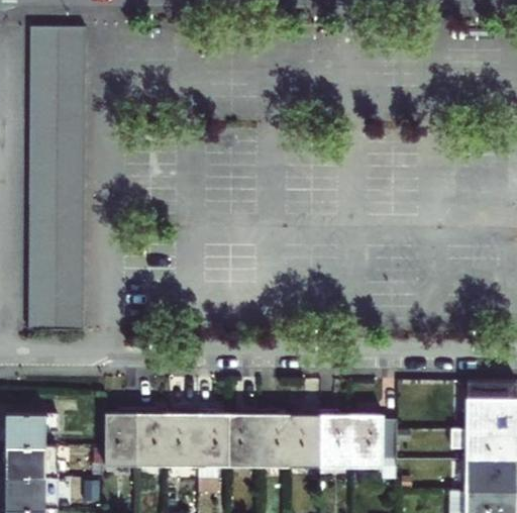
[(30,29),(27,332),(53,332),(83,333),(86,29),(30,29)]
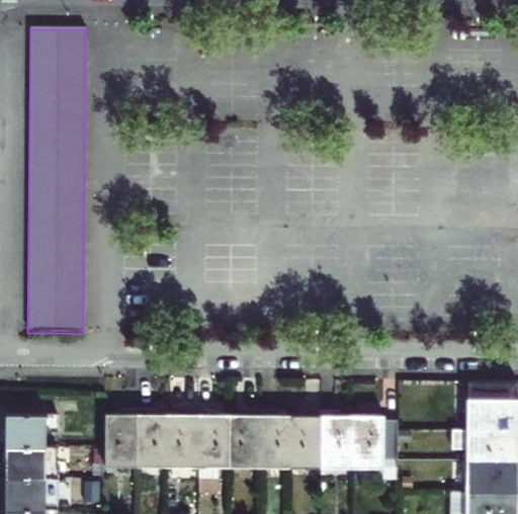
[(517,401),(517,383),(467,383),(467,401),(466,401),(466,432),(517,432),(517,401)]
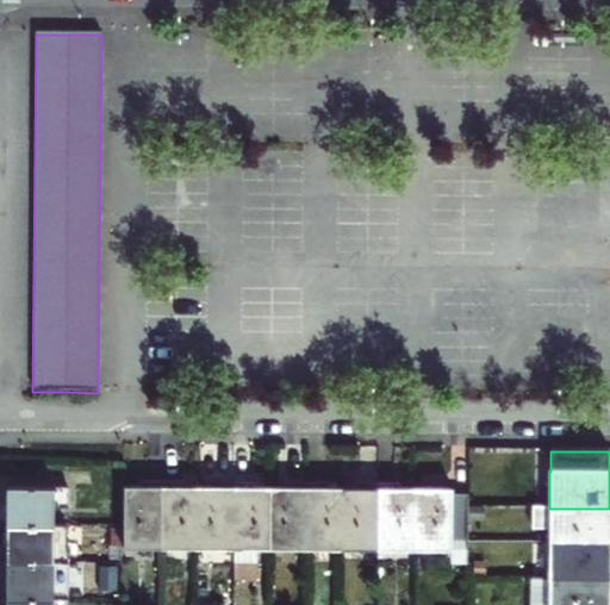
[(122,552),(161,552),(161,485),(139,485),(139,488),(122,488),(122,552)]
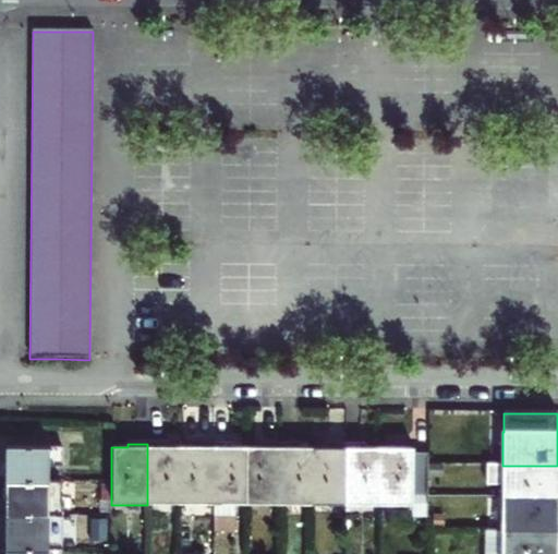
[(147,444),(147,505),(180,505),(181,448),(167,448),(167,444),(147,444)]
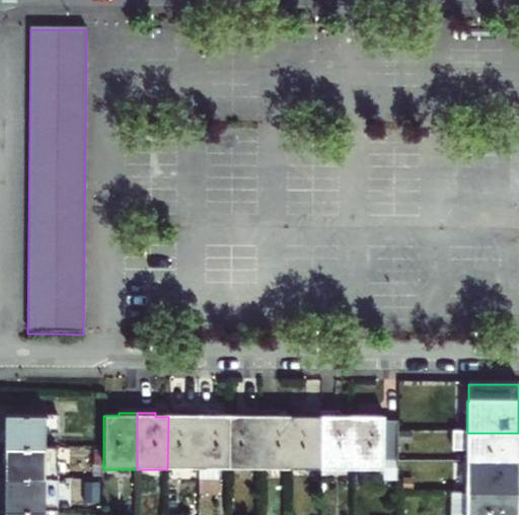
[(168,417),(167,469),(199,469),(199,413),(180,413),(180,417),(168,417)]
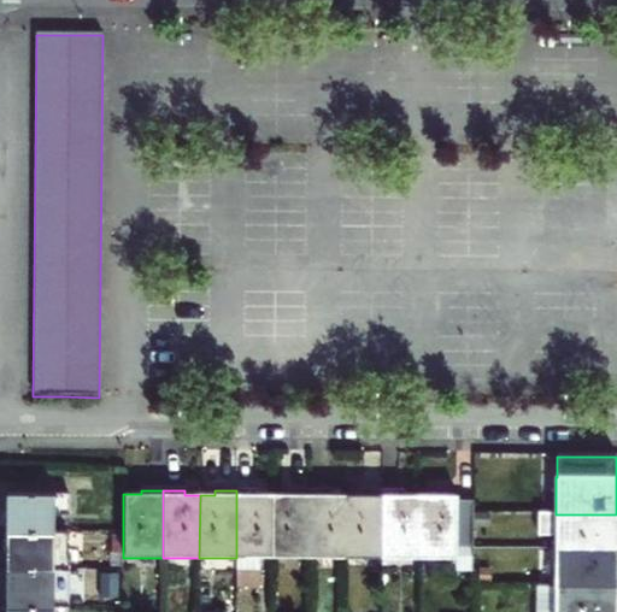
[(260,574),(260,559),(272,559),(274,495),(258,495),(258,490),(236,490),(236,558),(236,574),(260,574)]
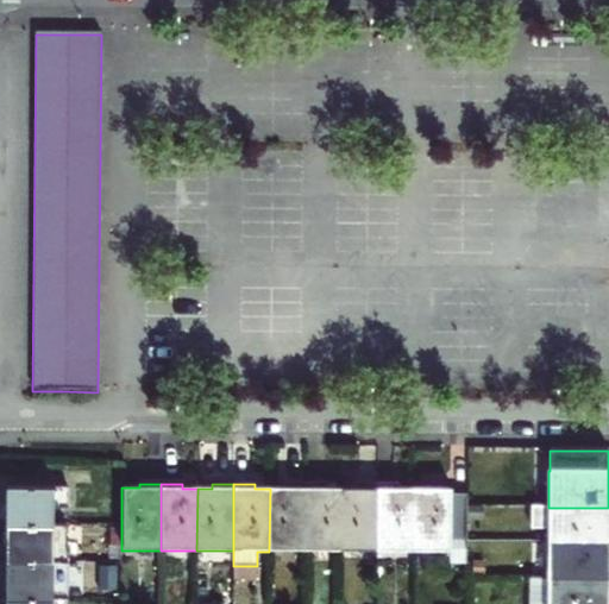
[(306,552),(306,485),(284,484),(284,489),(270,489),(269,552),(306,552)]
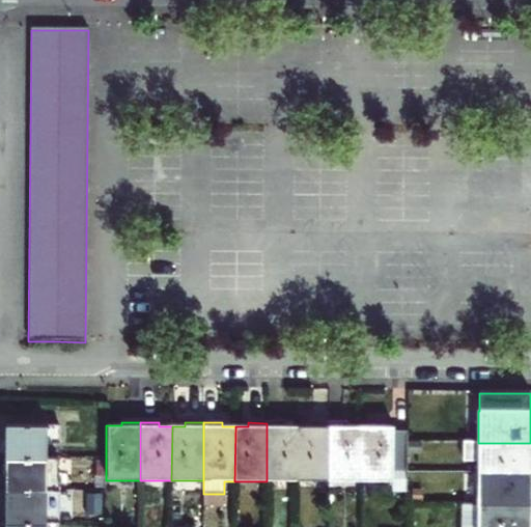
[(298,481),(298,427),(285,426),(285,423),(267,423),(267,481),(298,481)]
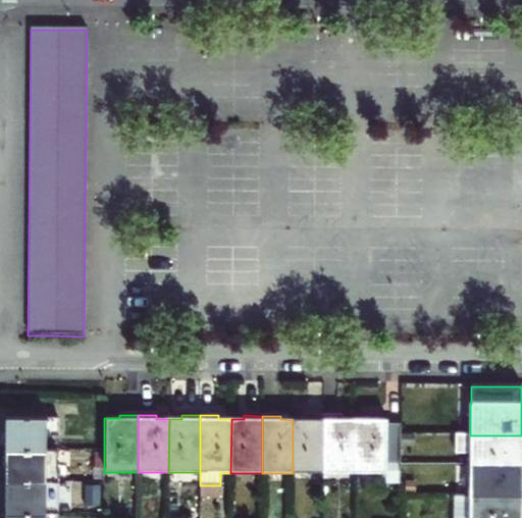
[(323,473),(323,416),(306,416),(306,420),(293,420),(293,473),(323,473)]
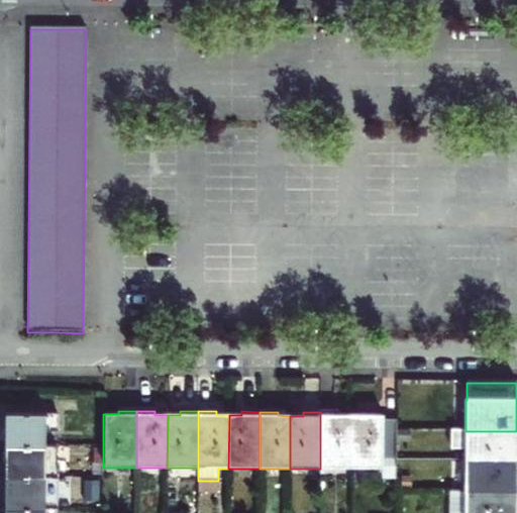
[(320,469),(350,469),(351,416),(338,416),(338,412),(320,412),(320,469)]
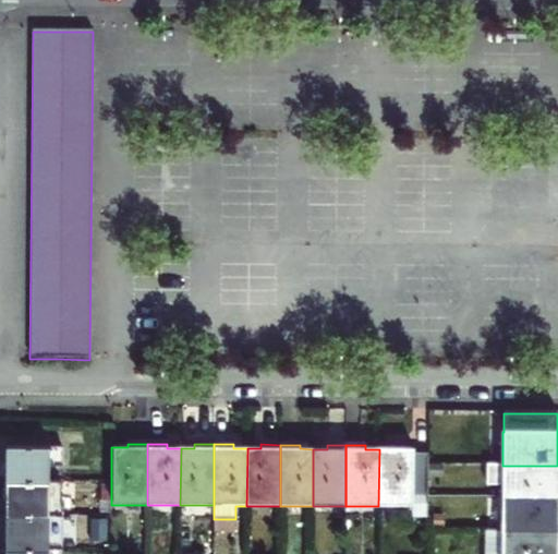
[(7,448),(7,483),(47,483),(47,469),(61,469),(61,448),(7,448)]
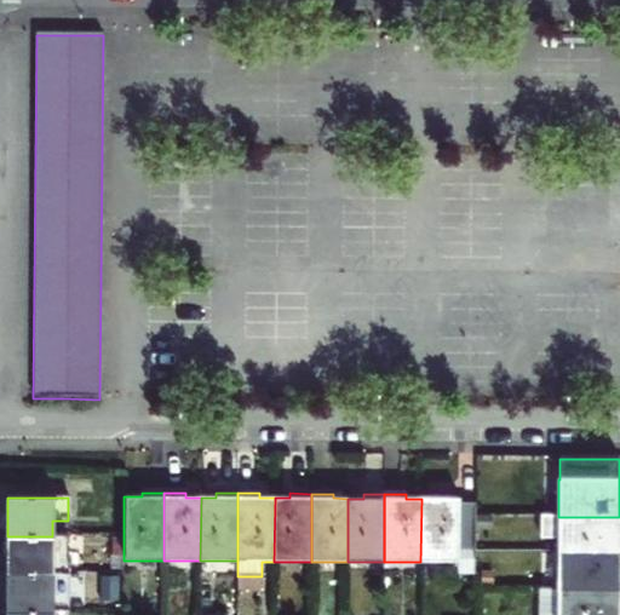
[(459,505),(459,499),(422,499),(420,562),(459,563),(459,570),(463,576),(476,576),(476,553),(476,505),(459,505)]
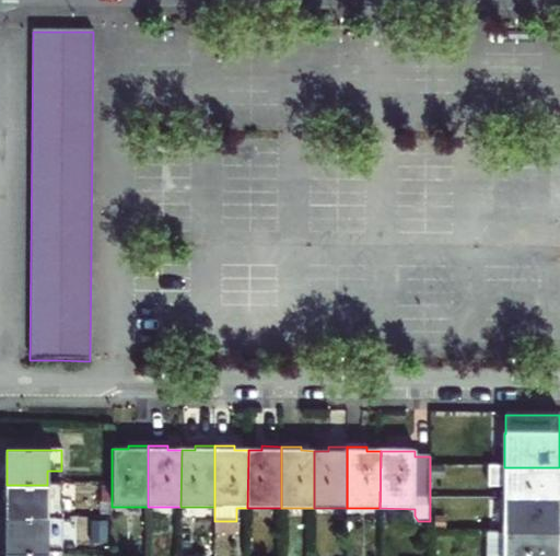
[(90,467),(91,484),(111,484),(109,467),(90,467)]
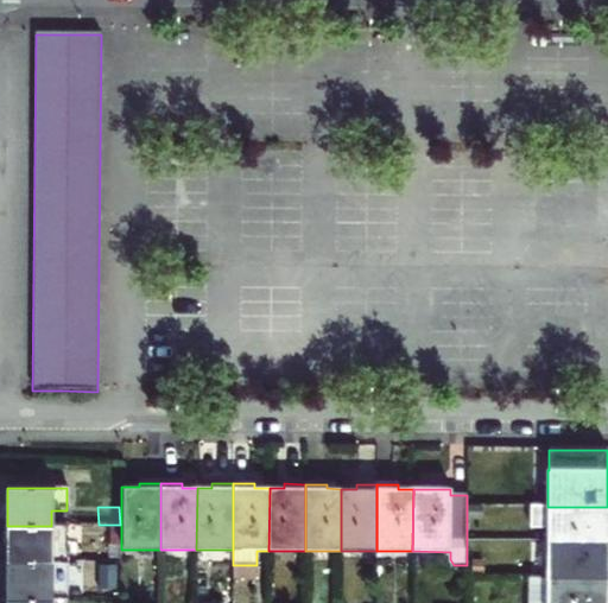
[(607,507),(548,507),(531,507),(531,529),(548,529),(546,543),(607,543),(607,507)]
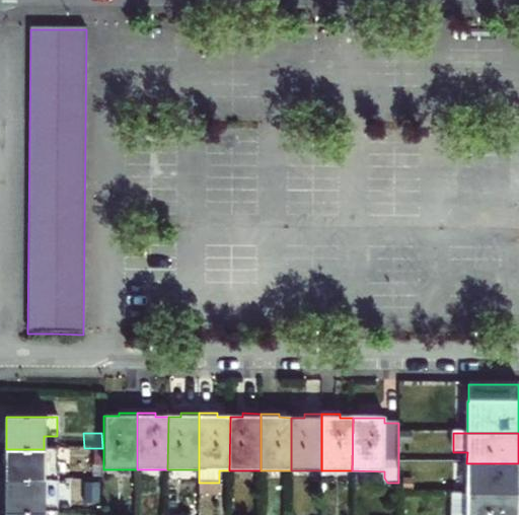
[(6,481),(57,482),(58,449),(44,449),(6,449),(6,481)]
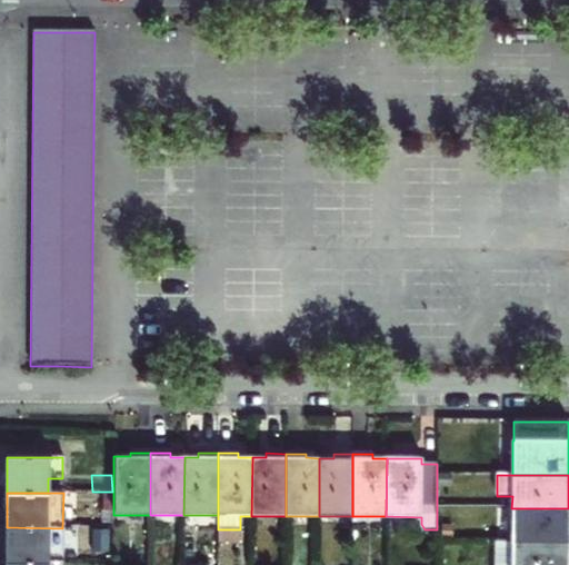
[(101,494),(101,524),(111,524),(111,494),(101,494)]
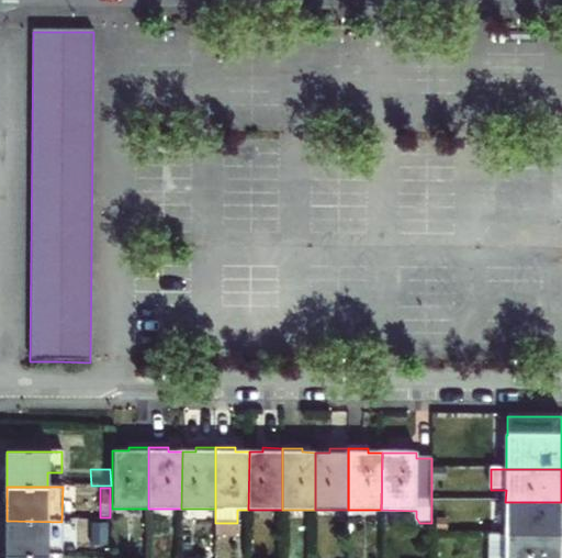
[(561,502),(505,502),(505,536),(561,535),(561,502)]
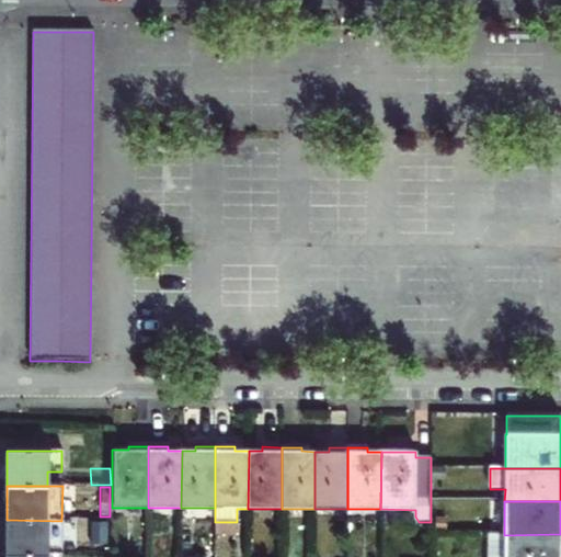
[(7,520),(7,554),(57,555),(61,555),(61,521),(7,520)]
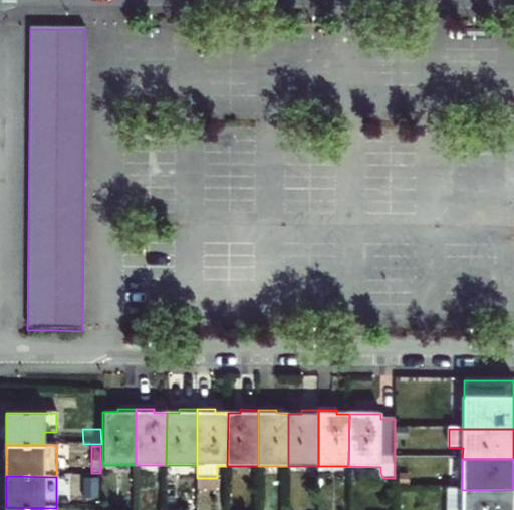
[(83,480),(83,500),(98,500),(98,480),(83,480)]
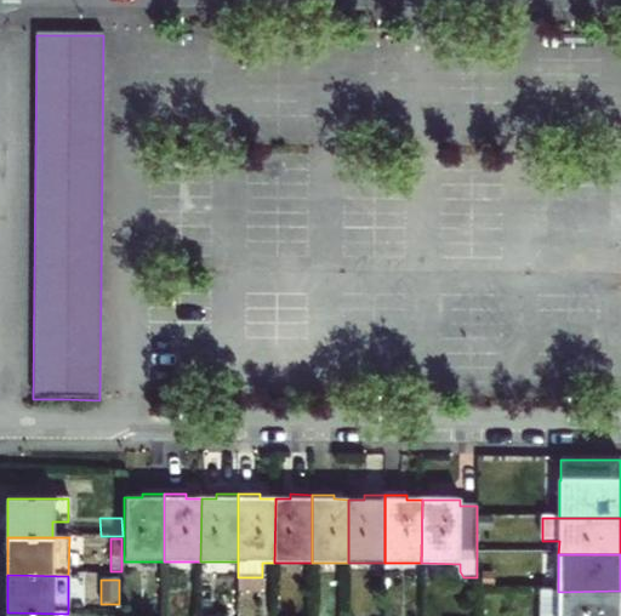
[(620,615),(620,591),(558,592),(540,591),(539,615),(620,615)]
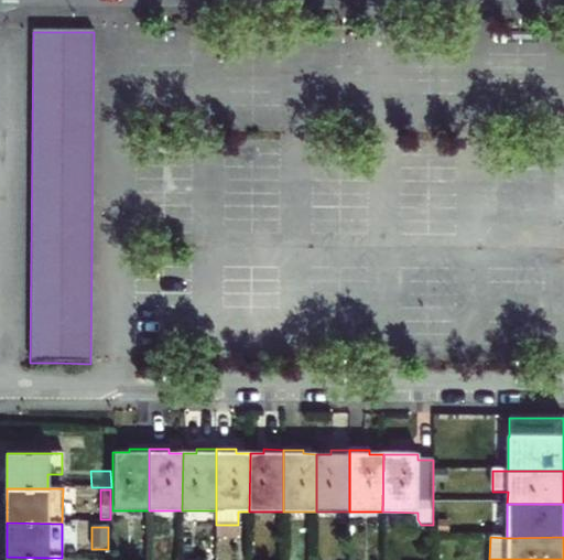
All buildings are outlined.
